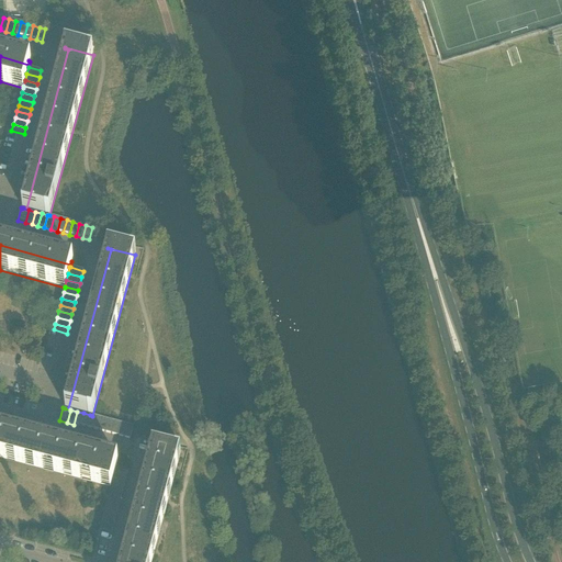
[(80,426),(83,413),(77,412),(74,425),(80,426)]
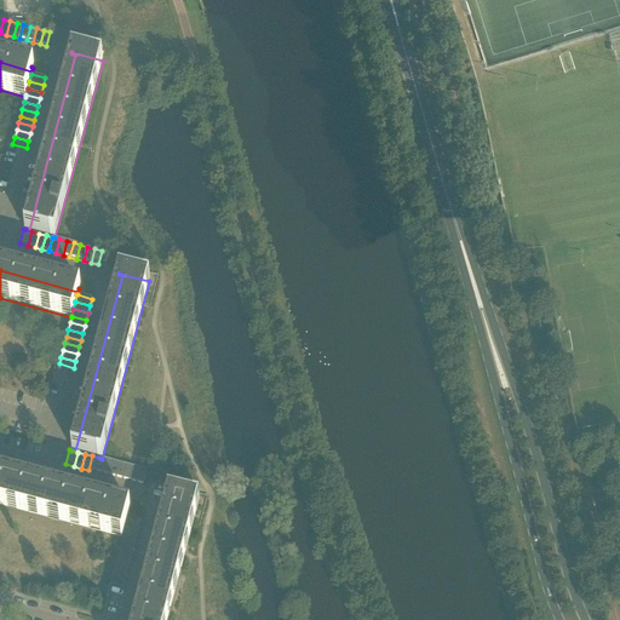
[(95,472),(99,458),(92,455),(89,470),(95,472)]
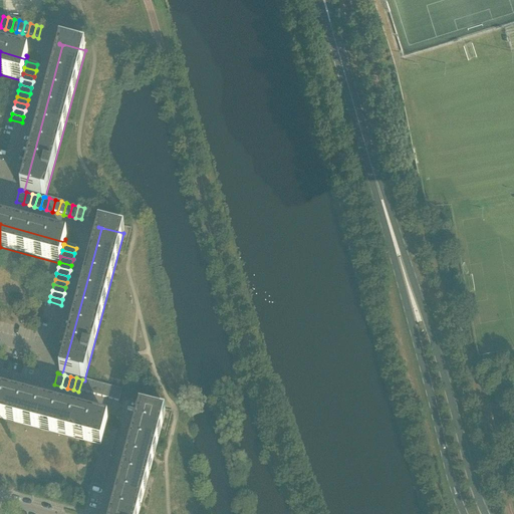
[(87,381),(84,380),(82,379),(78,392),(84,393),(87,381)]
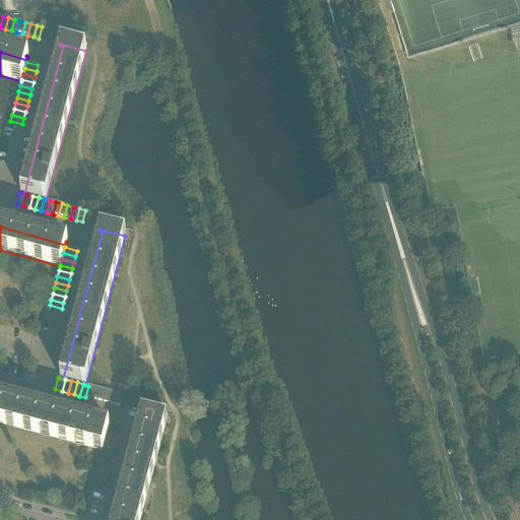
[(91,399),(94,387),(88,386),(85,397),(91,399)]
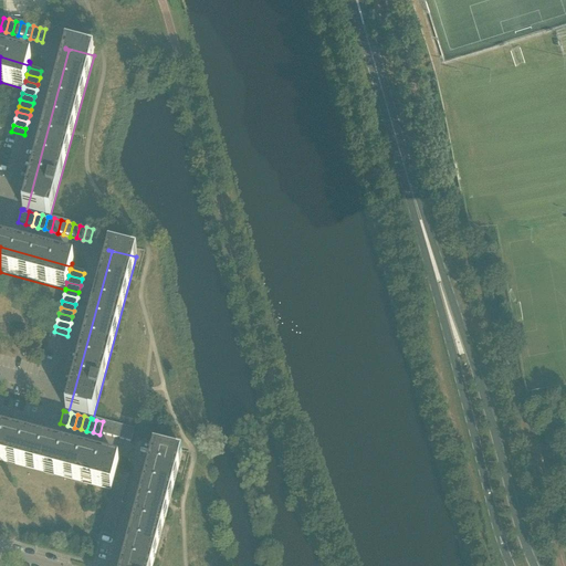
[(106,436),(109,423),(103,421),(100,435),(106,436)]
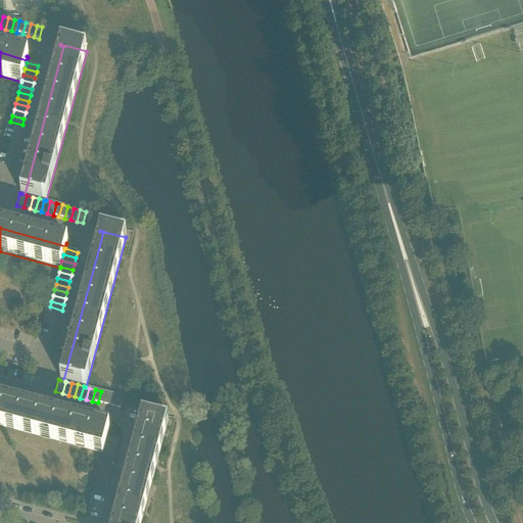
[(103,405),(107,392),(101,391),(98,402),(103,405)]
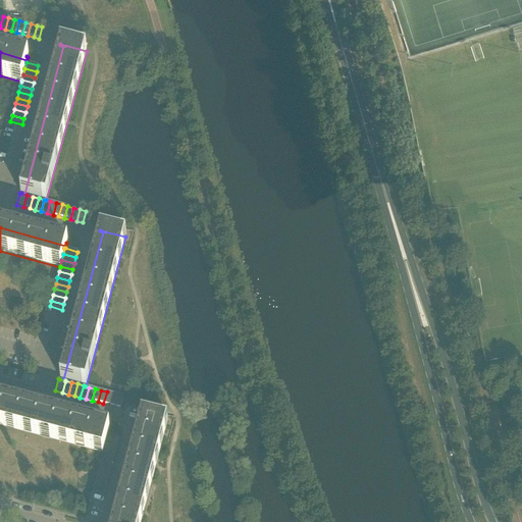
[(109,405),(112,394),(107,392),(103,404),(109,405)]
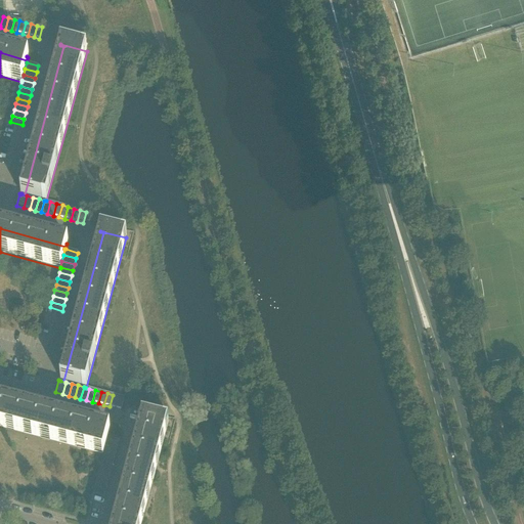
[(116,408),(119,396),(113,395),(110,406),(116,408)]
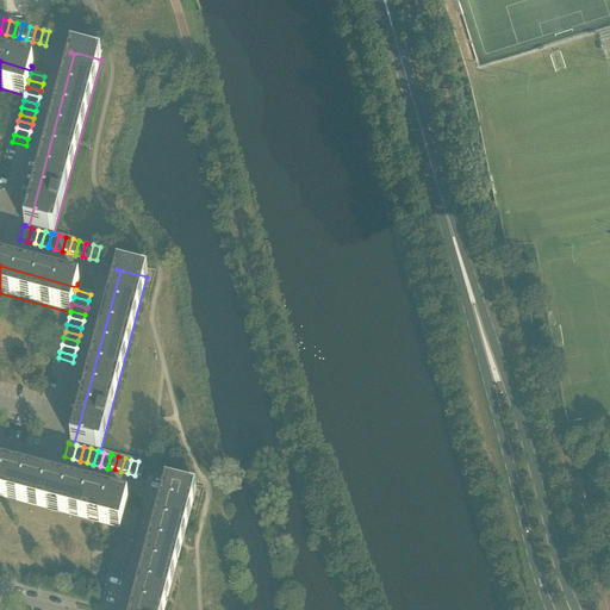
[(145,464),(138,461),(135,475),(142,477),(145,464)]
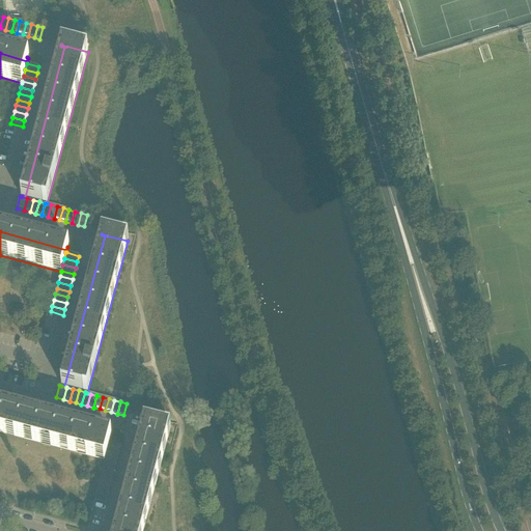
[(0,432),(104,460),(104,459),(106,453),(108,447),(109,442),(111,436),(110,436),(109,439),(0,410),(0,432)]
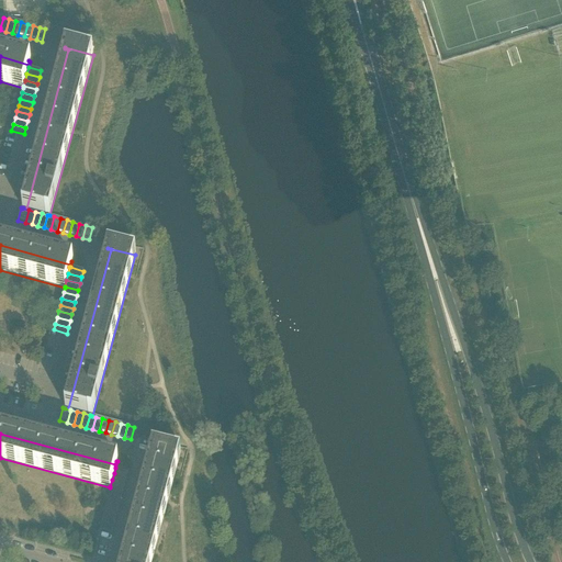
[(150,561),(177,465),(180,456),(180,454),(153,448),(156,449),(125,561),(150,561)]
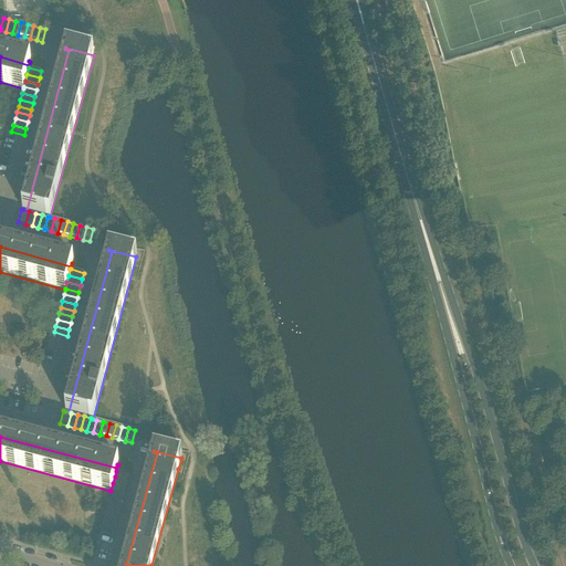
[(127,481),(129,474),(116,471),(115,477),(127,481)]
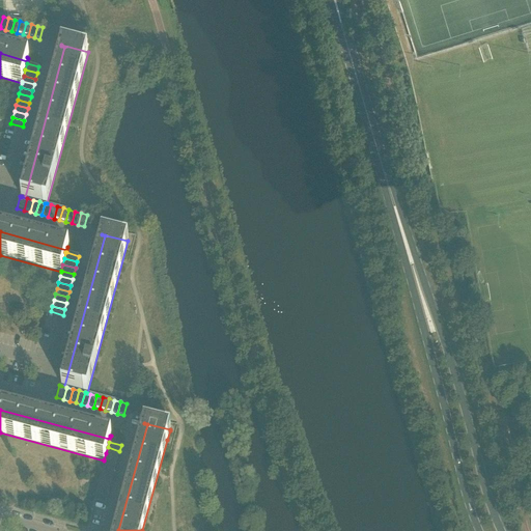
[(118,456),(119,451),(108,447),(106,453),(118,456)]
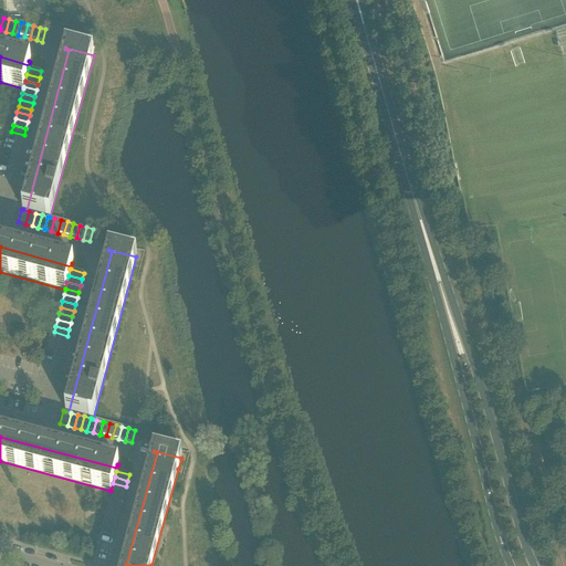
[(124,493),(126,486),(113,483),(111,490),(124,493)]
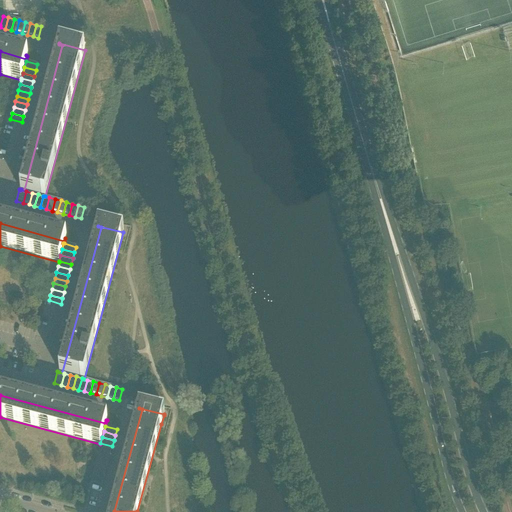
[(111,452),(112,446),(100,443),(100,444),(99,449),(111,452)]
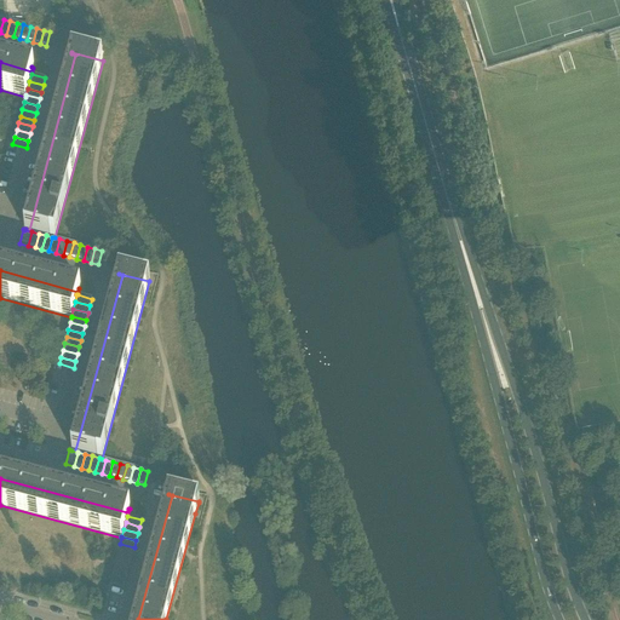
[(132,554),(135,547),(120,544),(118,550),(132,554)]
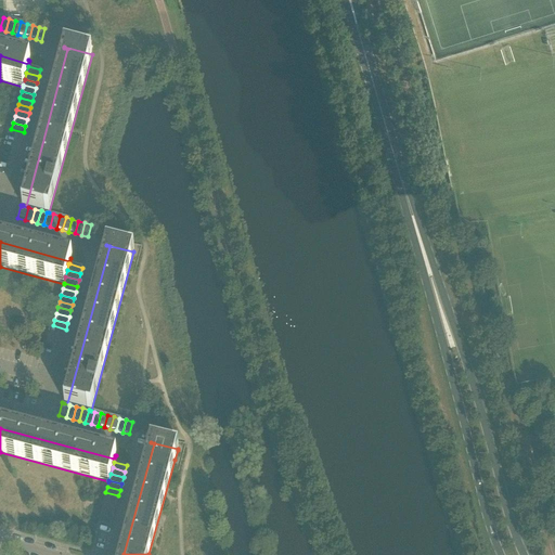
[(117,502),(118,495),(105,492),(104,499),(117,502)]
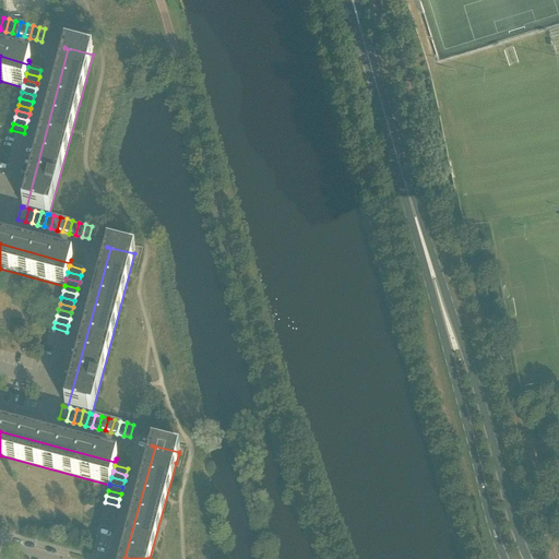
[(116,512),(118,506),(105,502),(103,509),(116,512)]
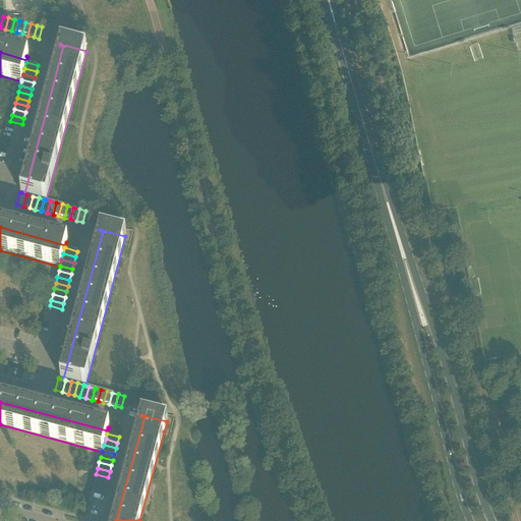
[(107,483),(108,477),(96,474),(95,479),(107,483)]
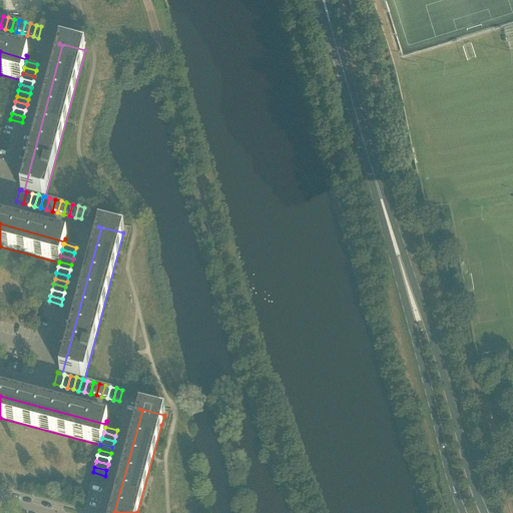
[(103,481),(105,476),(93,472),(91,478),(103,481)]
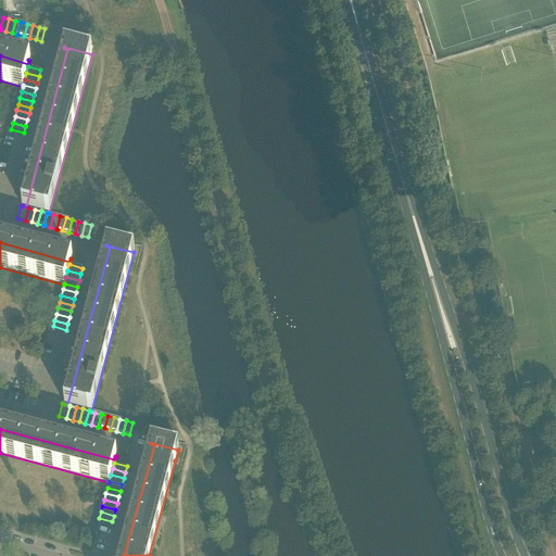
[(110,528),(112,521),(99,518),(98,525),(110,528)]
